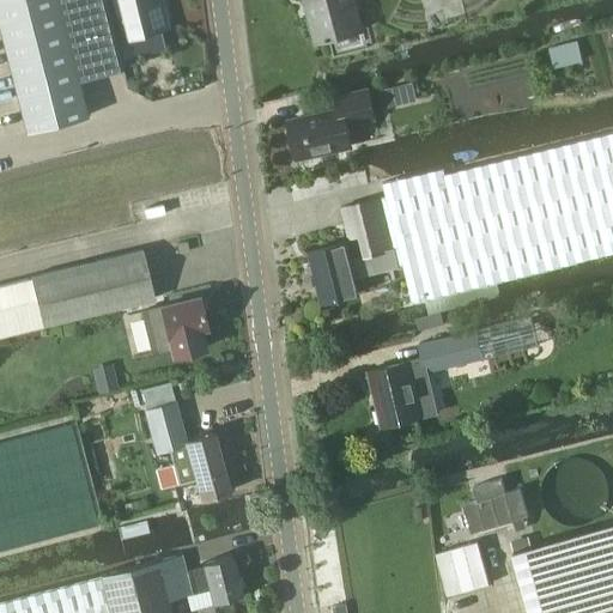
[(0,0),(0,28),(26,131),(86,115),(78,79),(56,0),(0,0)]
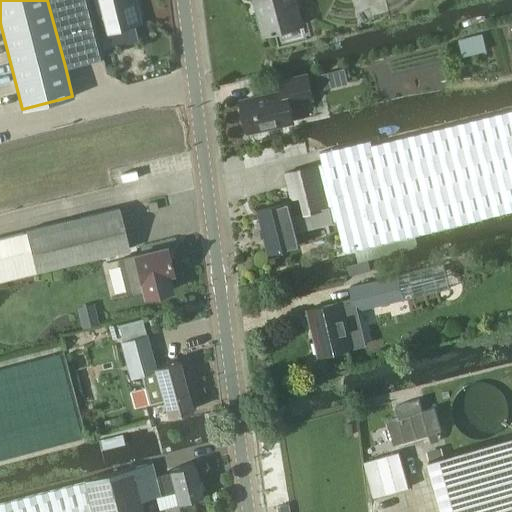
[(47,0),(65,66),(102,56),(87,0),(47,0)]
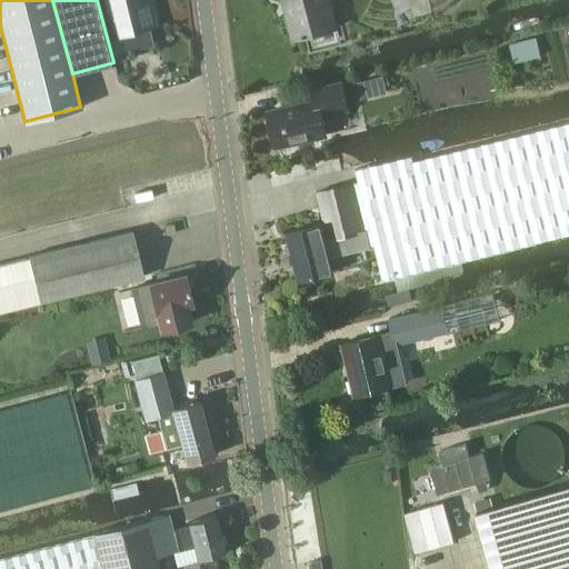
[(97,0),(107,37),(120,33),(120,35),(156,26),(149,0),(97,0)]
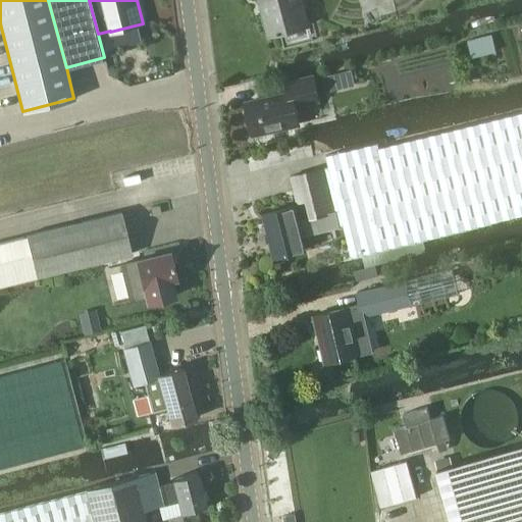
[(304,0),(269,0),(272,11),(264,13),(270,36),(311,24),(304,0)]
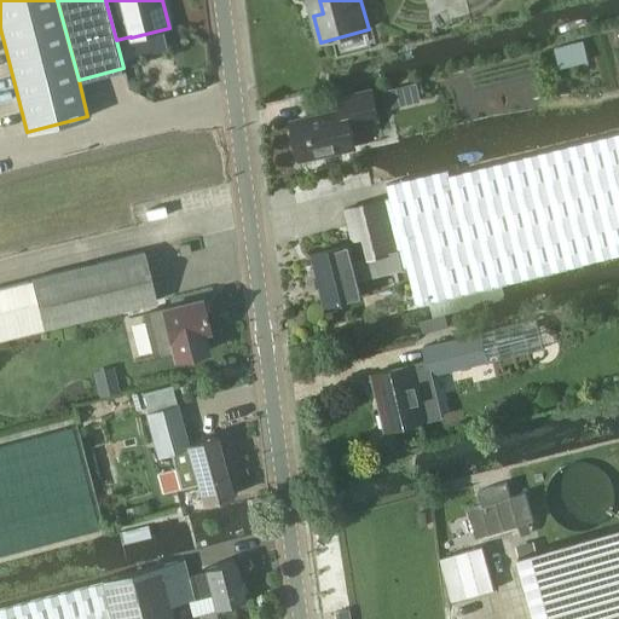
[(584,41),(556,48),(561,68),(589,61),(584,41)]
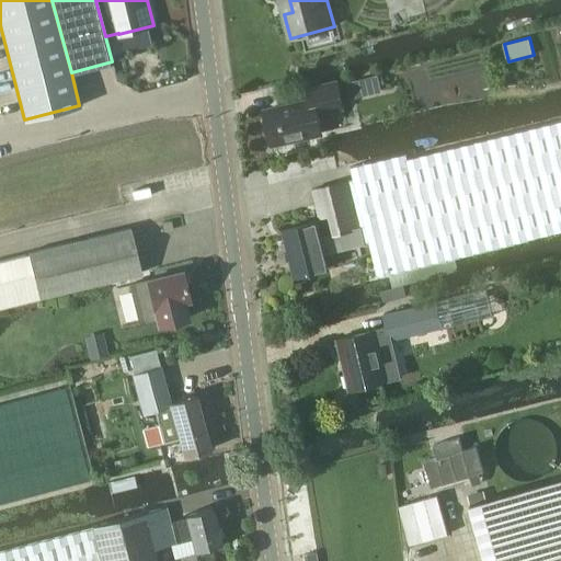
[(308,89),(311,100),(264,111),(272,144),(322,133),(318,113),(344,107),(338,81),(308,89)]
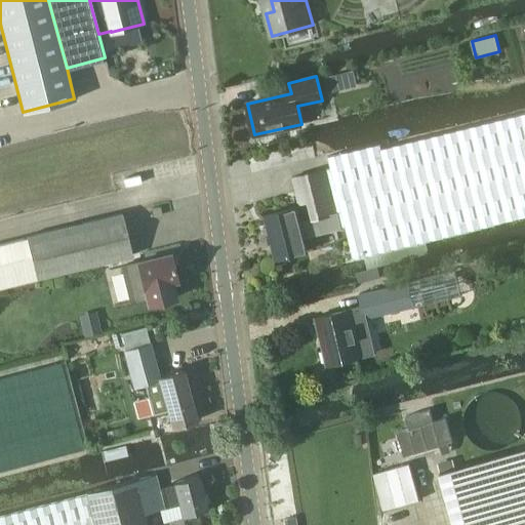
[(431,76),(412,80),(414,91),(433,88),(431,76)]
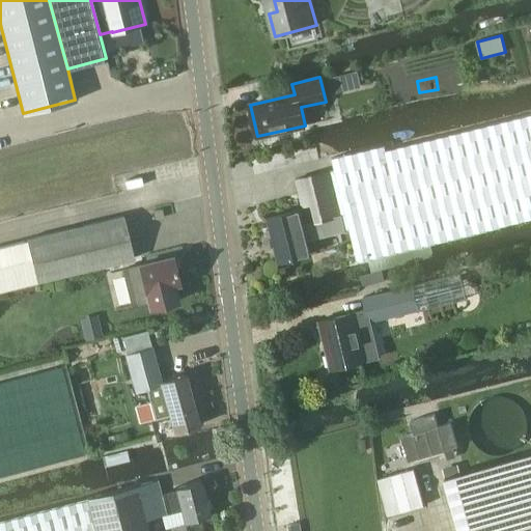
[(335,170),(345,216),(350,230),(358,261),(530,219),(530,113),(387,149),(386,144),(332,158),(335,170)]
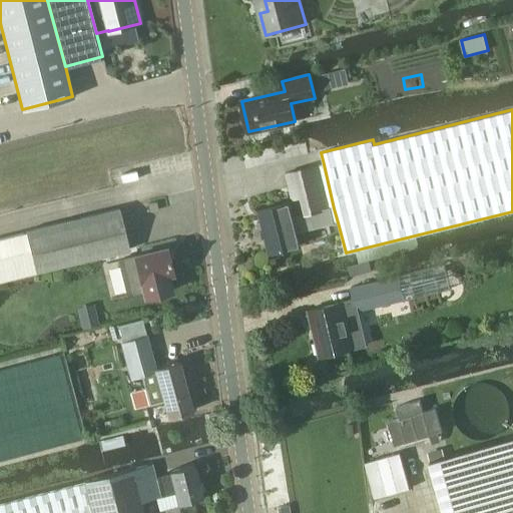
[(286,173),(293,203),(296,217),(334,208),(324,164),(286,173)]
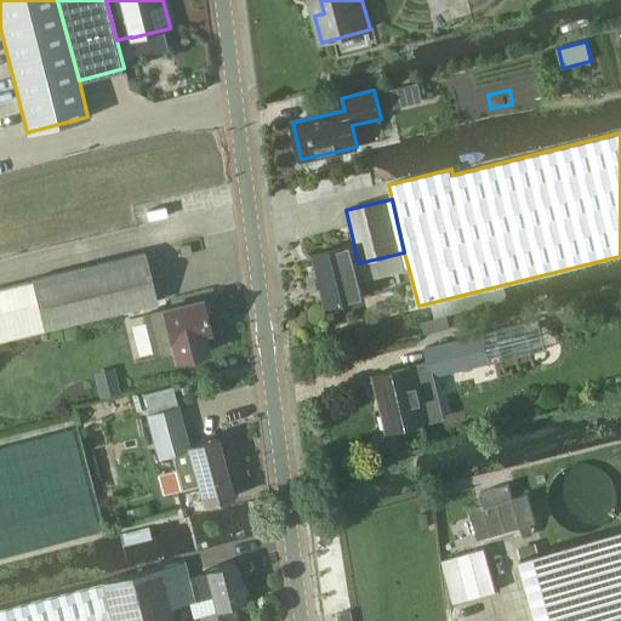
[(189,244),(180,246),(182,256),(191,254),(189,244)]
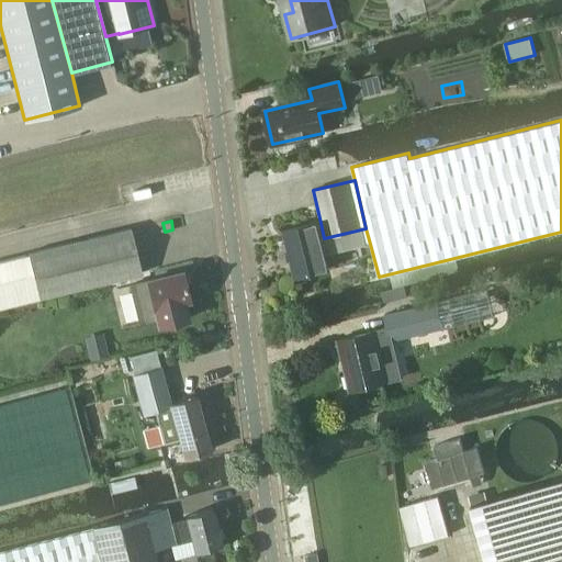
[(330,269),(327,254),(370,244),(366,228),(324,238),(321,223),(285,231),(295,278),(330,269)]
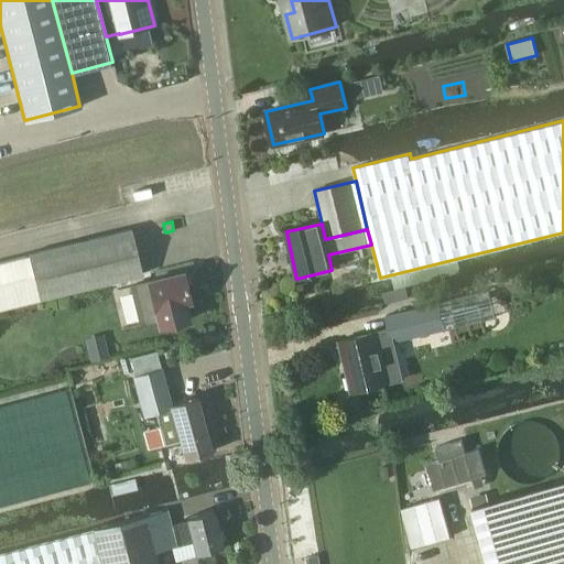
[(29,255),(29,256),(40,301),(143,274),(132,229),(29,255)]
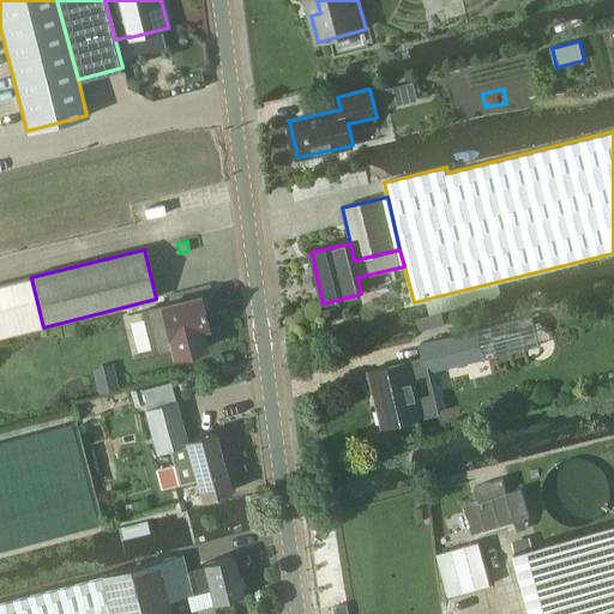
[(0,284),(0,337),(43,327),(31,278),(0,284)]
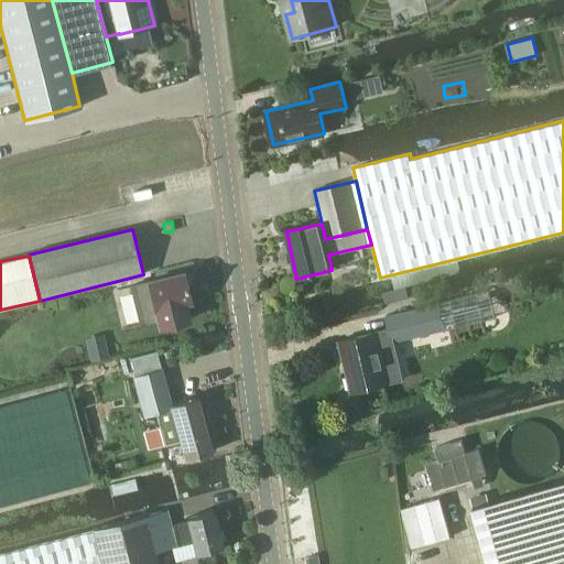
[(192,301),(184,273),(130,285),(139,325),(156,322),(158,327),(188,321),(184,303),(192,301)]
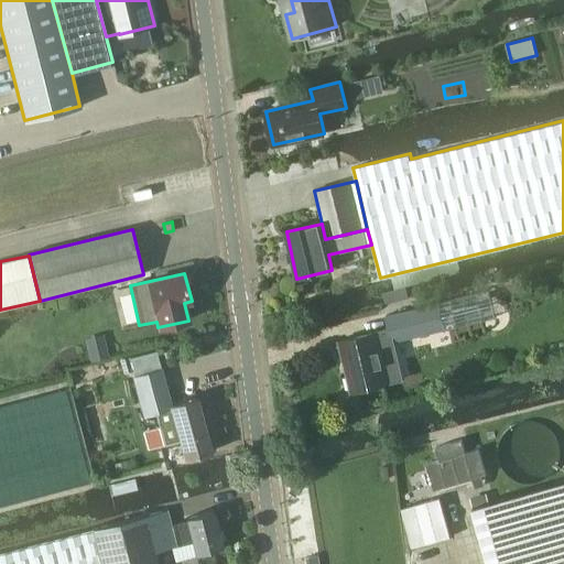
[(408,289),(381,293),(384,305),(411,300),(408,289)]
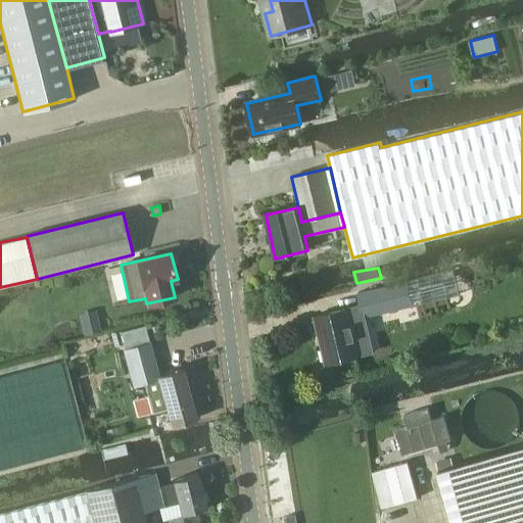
[(350,306),(315,316),(327,364),(362,354),(375,351),(367,322),(366,318),(414,306),(407,279),(357,292),(360,306),(350,308),(350,306)]
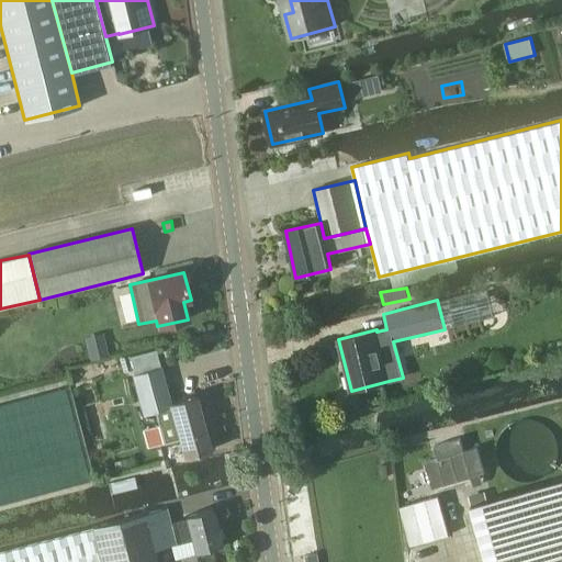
[(104,337),(88,341),(92,359),(109,356),(104,337)]
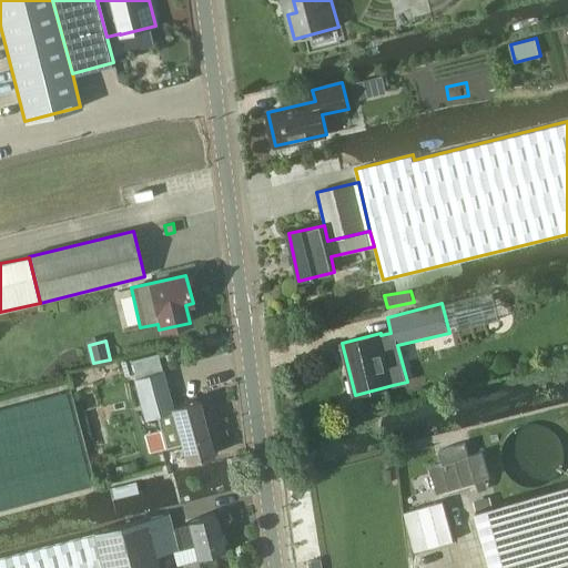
[(200,401),(172,407),(159,354),(131,361),(135,377),(132,378),(144,419),(156,416),(161,430),(160,430),(165,448),(182,445),(186,460),(213,454),(200,401)]
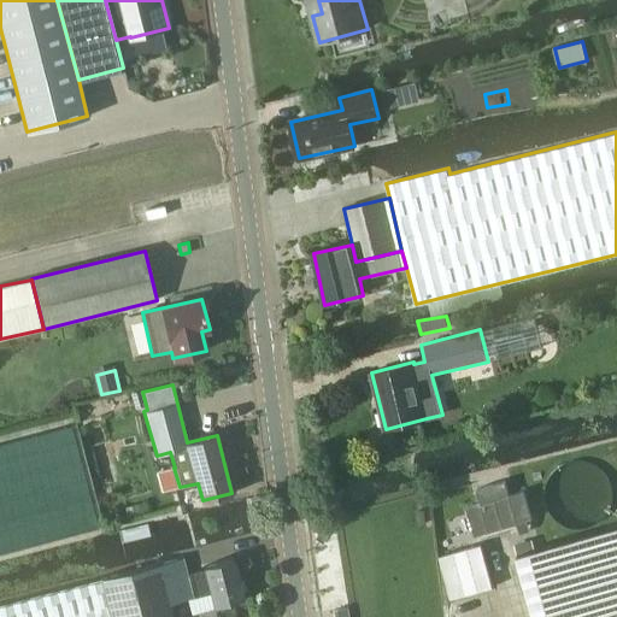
[(576,456),(566,458),(558,463),(551,470),(546,479),(544,488),(545,498),(548,507),(554,516),(563,522),(571,526),(582,526),(592,523),(600,518),(607,511),(612,503),(615,493),(613,483),(610,474),(604,465),(595,459),(586,456),(576,456)]
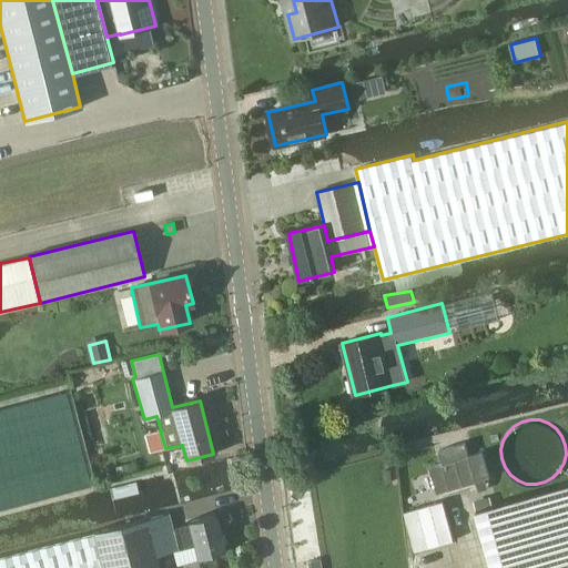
[(437,466),(424,470),(432,496),(484,482),(476,455),(463,458),(459,445),(433,453),(437,466)]
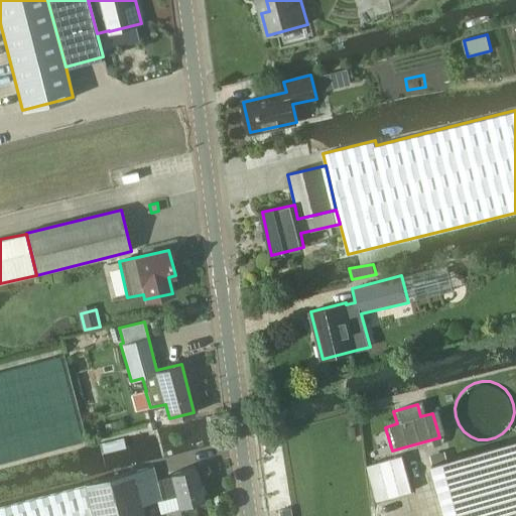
[(515,515),(515,435),(431,461),(446,515),(515,515)]
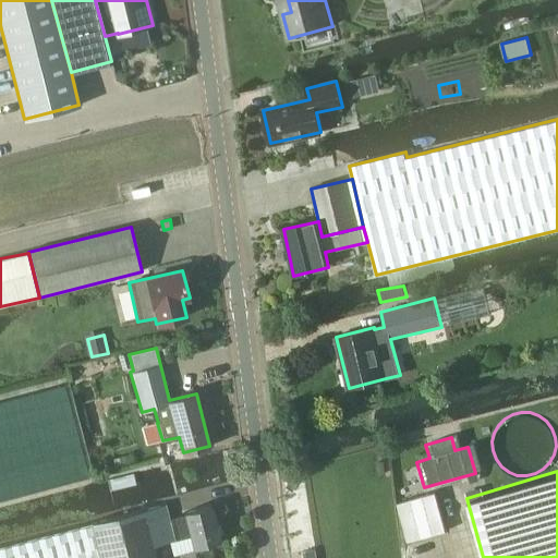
[(425,496),(398,504),(398,507),(408,542),(446,531),(435,493),(425,496)]
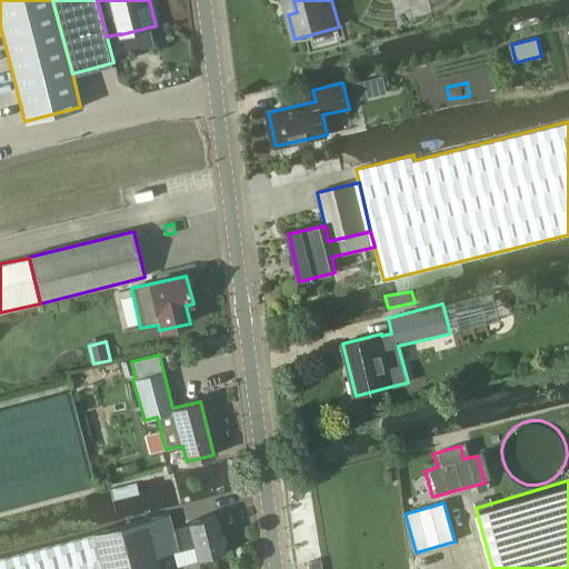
[(159,568),(156,557),(193,547),(197,559),(226,551),(216,516),(188,522),(189,526),(173,529),(169,513),(92,533),(101,568),(159,568)]
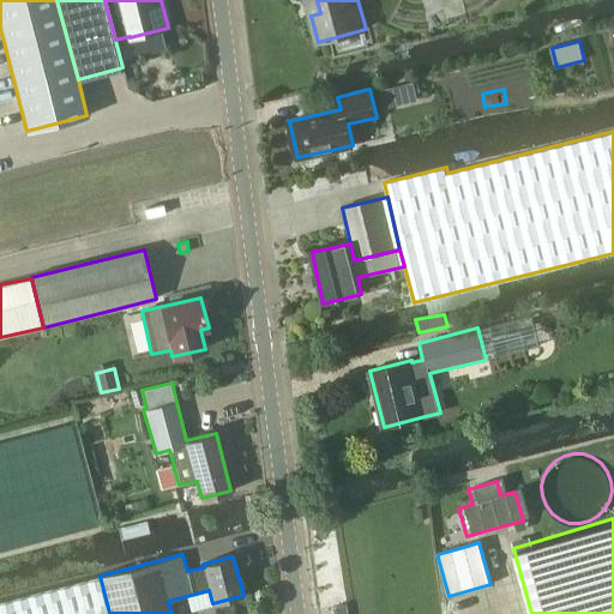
[(0,613),(109,613),(100,576),(0,601),(0,613)]
